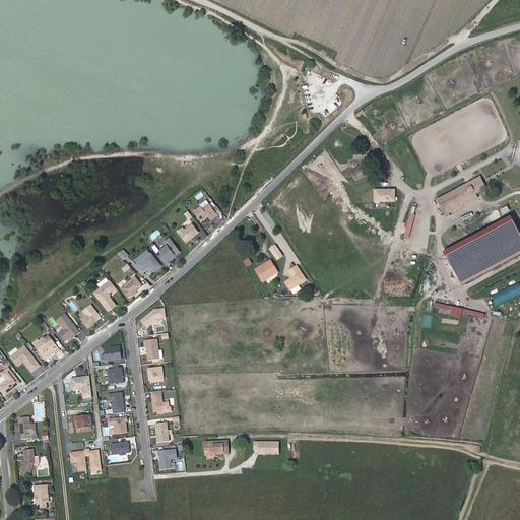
[(475,193),(486,189),(481,177),(436,196),(443,214),(478,199),(475,193)]
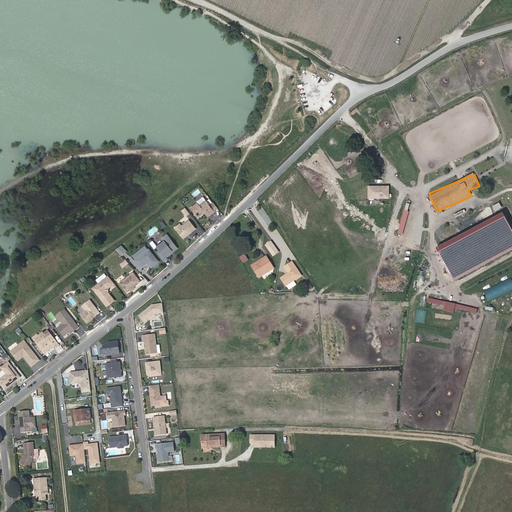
[(488,180),(484,186),(490,190),(494,185),(488,180)]
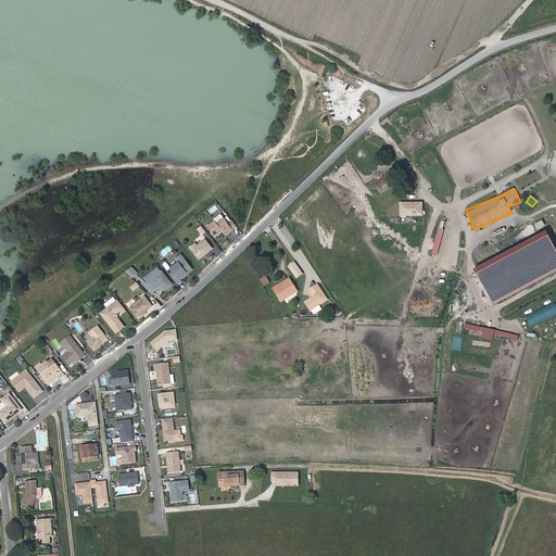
[(422,202),(399,202),(399,216),(422,215),(422,202)]
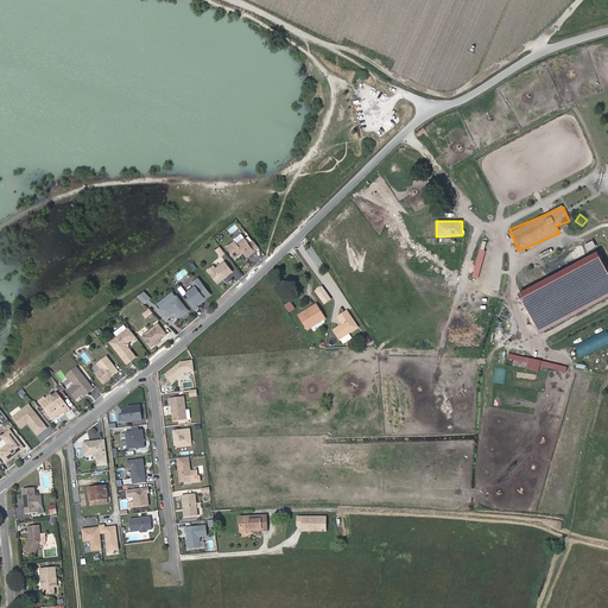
[(241,234),(225,247),(235,260),(244,254),(253,265),(265,255),(252,240),(248,242),(241,234)]
